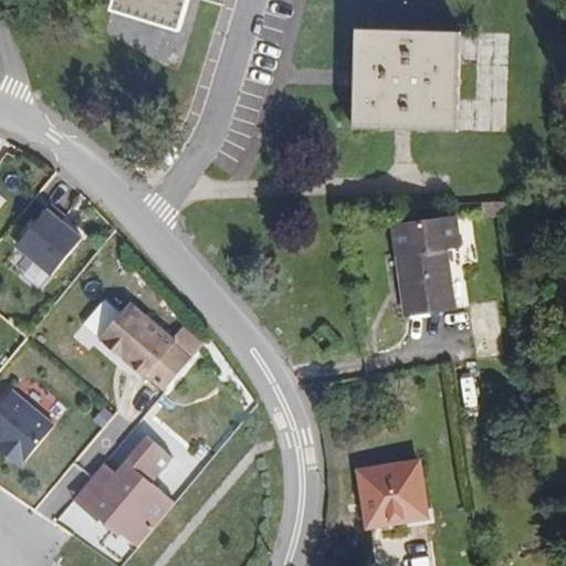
[(112,0),(111,6),(181,27),(188,0),(112,0)]
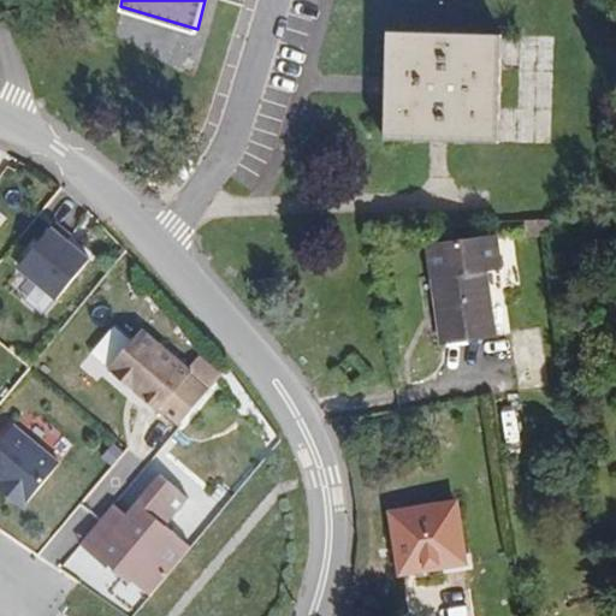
[(384,84),(383,142),(497,146),(499,40),(385,37),(384,84)]
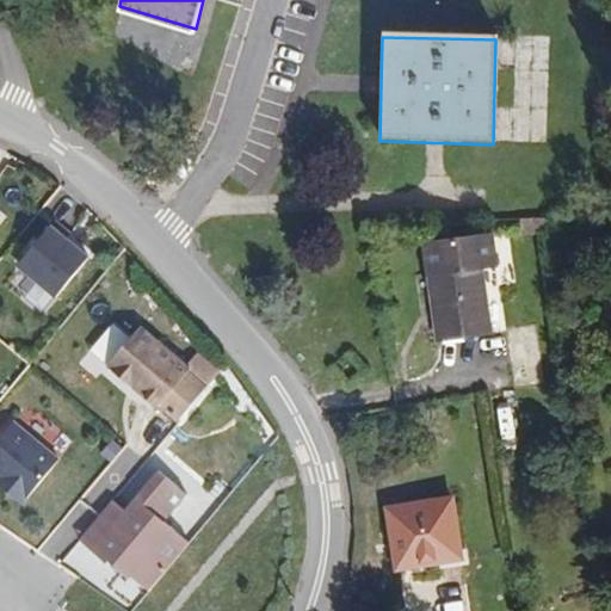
[(91,257),(44,221),(12,263),(59,297),(91,257)]
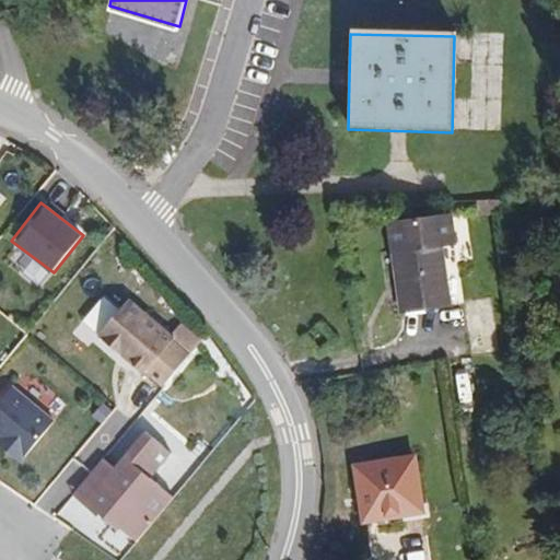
[(450,216),(391,221),(399,307),(443,304),(440,245),(452,243),(450,216)]
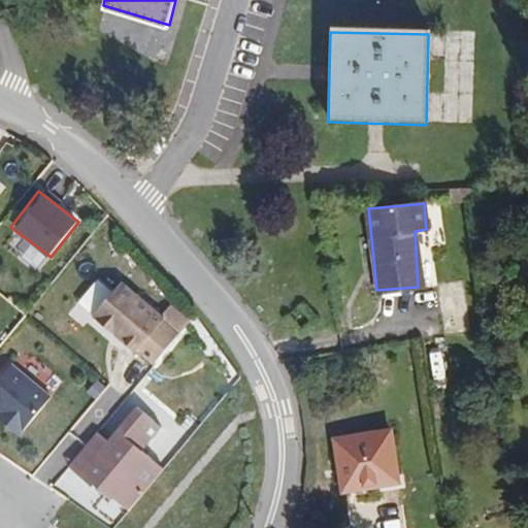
[(123,279),(94,314),(153,362),(180,327),(123,279)]
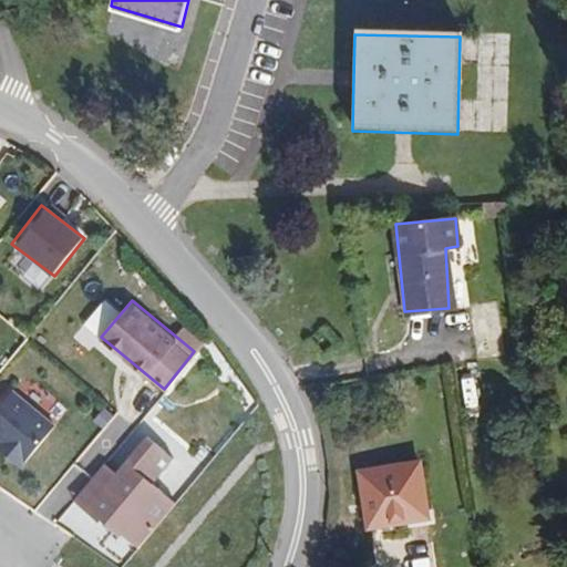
[(55,426),(11,389),(0,401),(0,440),(26,462),(55,426)]
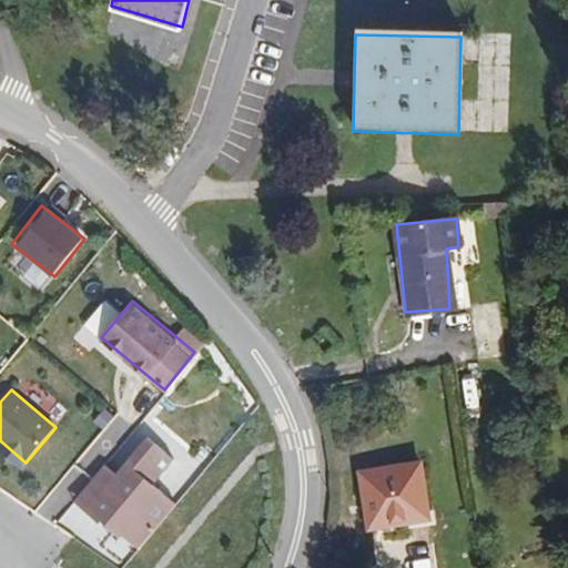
[(148,433),(117,470),(120,474),(130,462),(153,480),(174,456),(148,433)]
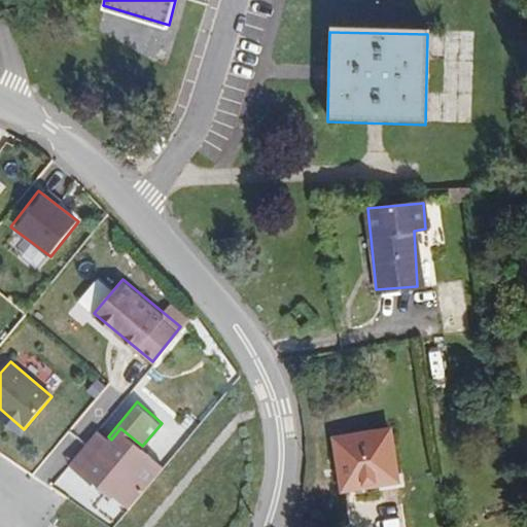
[(108,436),(97,427),(68,462),(83,475),(111,440),(108,436)]
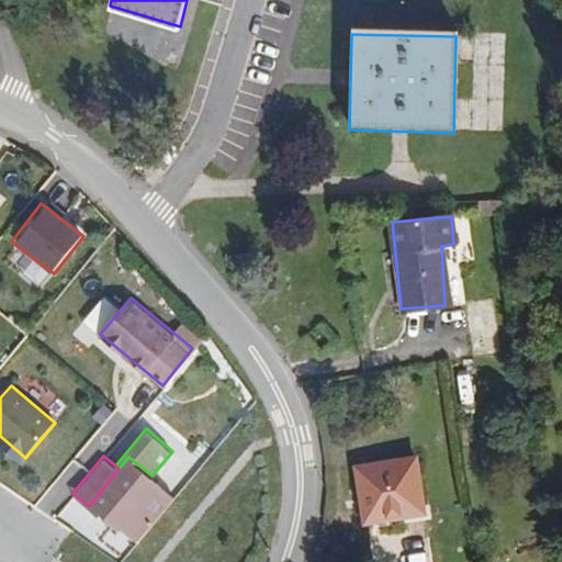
[(375,461),(384,516),(422,510),(413,456),(375,461)]
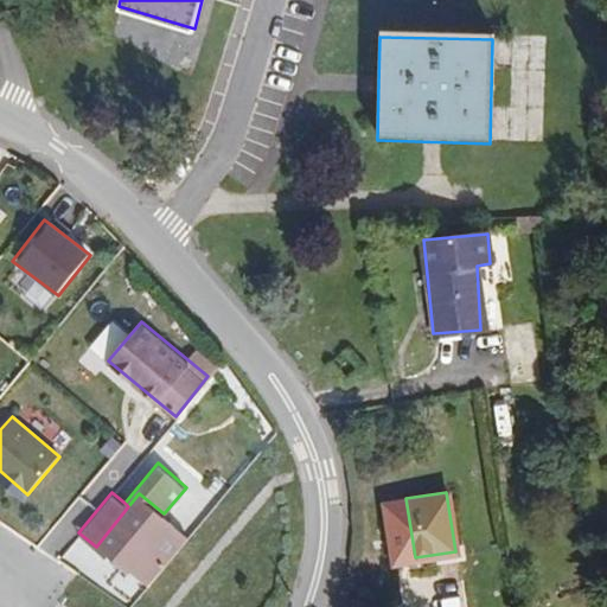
[(128,506),(96,547),(146,586),(189,532),(164,513),(139,493),(128,506)]
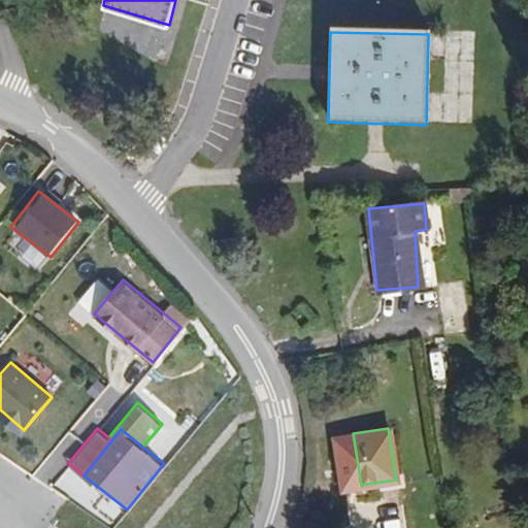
[(341,488),(361,485),(353,433),(333,437),(341,488)]
